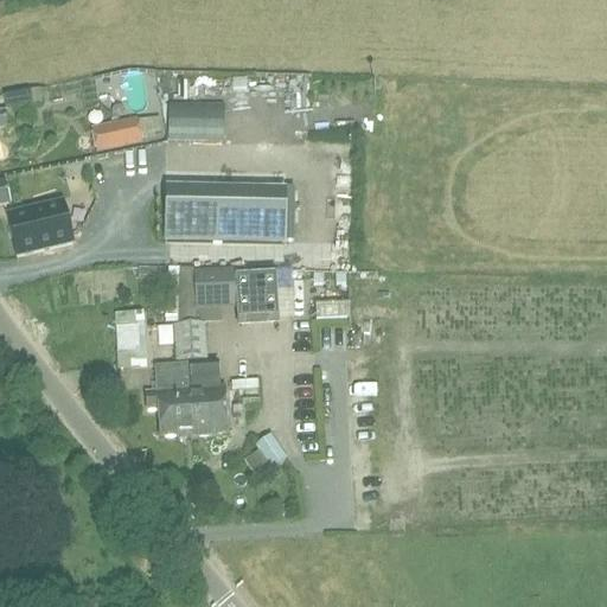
[(136,117),(89,128),(95,154),(142,144),(136,117)]
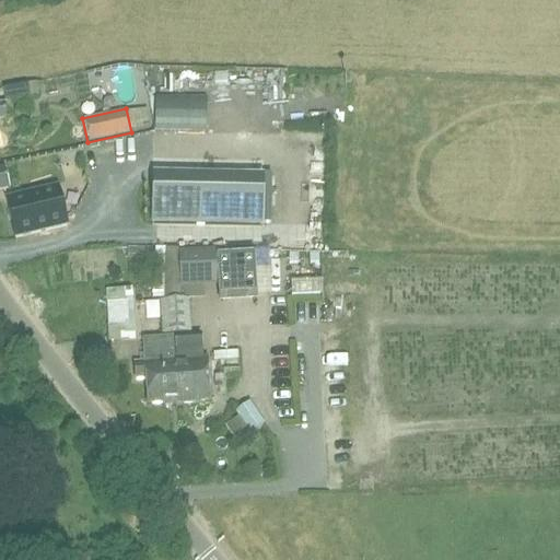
[(6,144),(18,142),(15,126),(3,127),(6,144)]
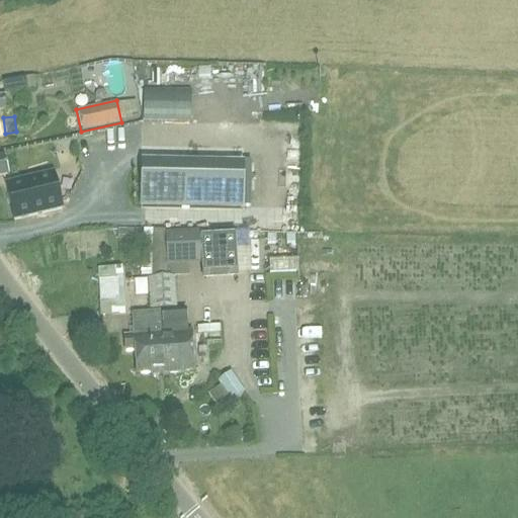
[(249,152),(148,152),(148,192),(249,192),(249,152)]
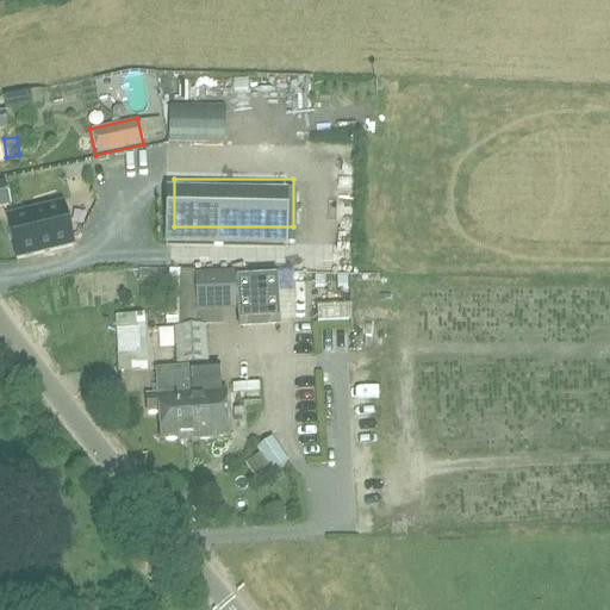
[(0,182),(0,206),(12,205),(6,181),(0,182)]
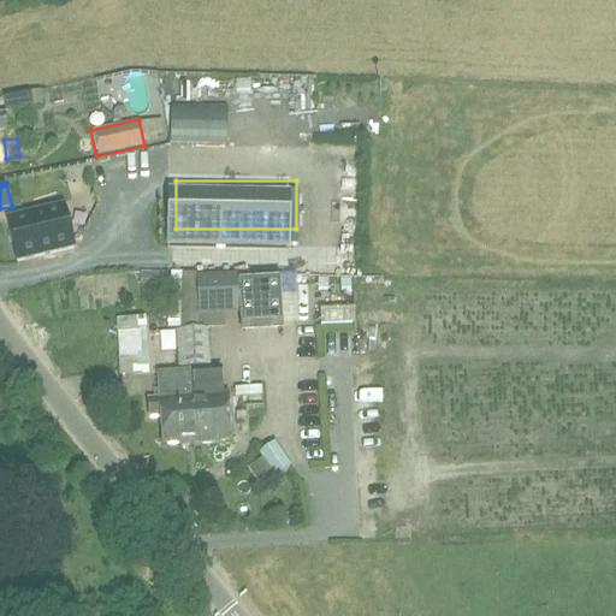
[(7,219),(17,261),(73,248),(64,206),(7,219)]
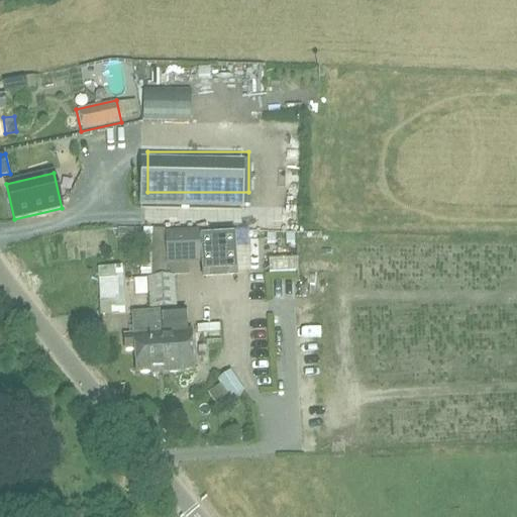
[(154,213),(174,213),(174,201),(154,201),(154,213)]
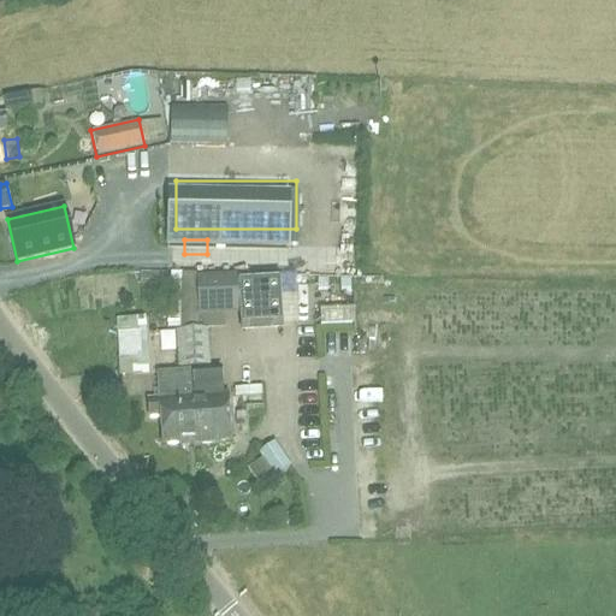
[(277,272),(238,274),(241,314),(241,327),(280,325),(277,272)]
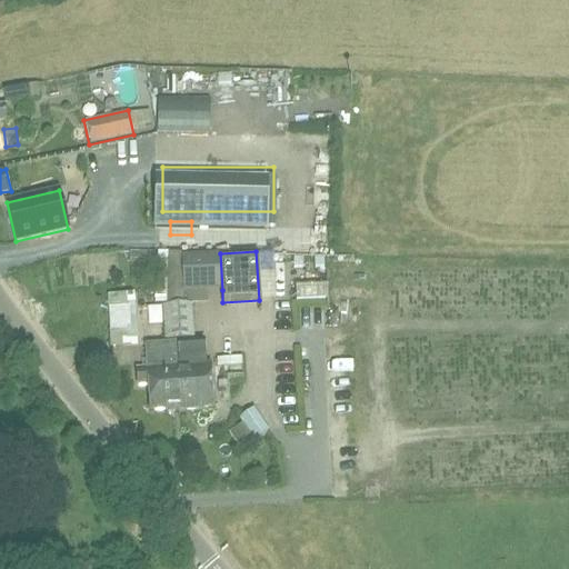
[(182,292),(222,290),(220,253),(180,256),(182,292)]
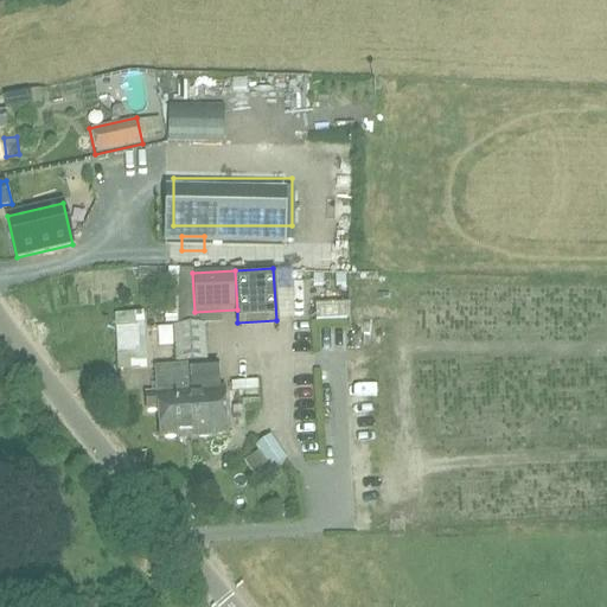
[(113,314),(116,369),(141,366),(139,326),(142,326),(142,313),(113,314)]
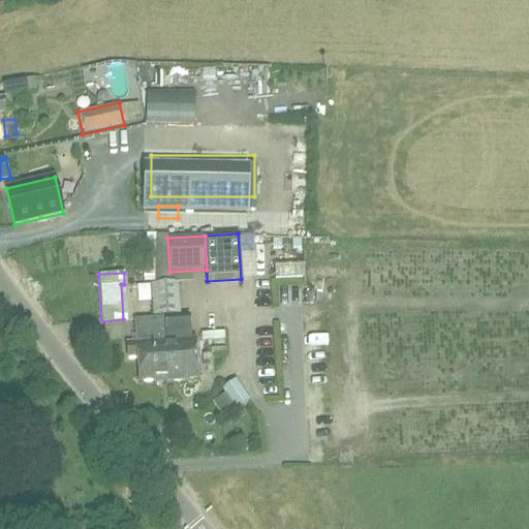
[(180,314),(178,280),(149,282),(152,316),(180,314)]
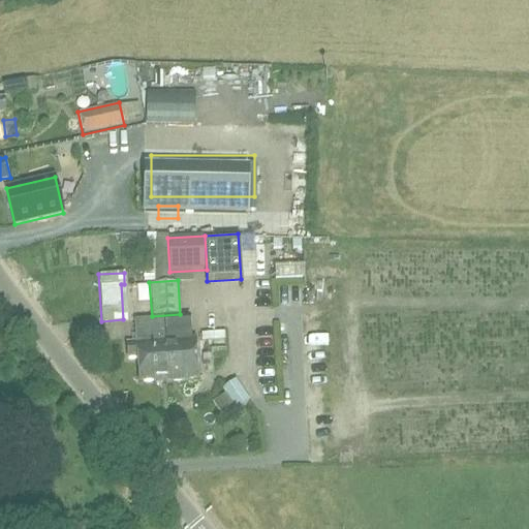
[(128,360),(137,359),(139,382),(156,381),(156,383),(188,381),(188,380),(197,380),(195,337),(184,337),(182,315),(164,317),(165,340),(163,318),(135,320),(136,343),(127,343),(128,360)]
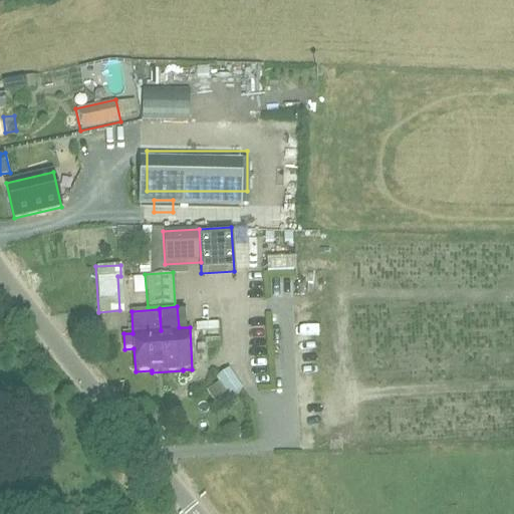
[(242,391),(228,369),(217,377),(231,398),(242,391)]
